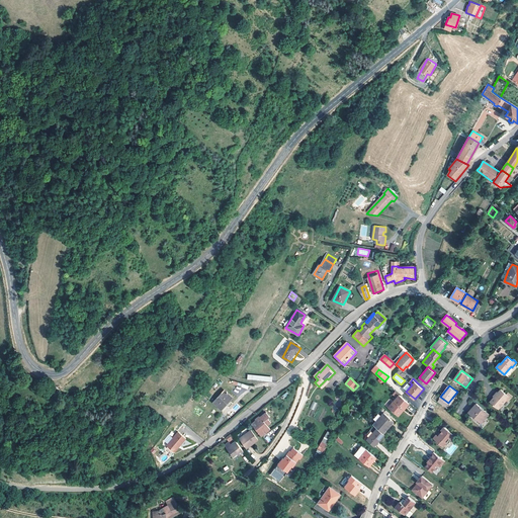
[(233,397),(225,391),(214,402),(223,409),(233,397)]
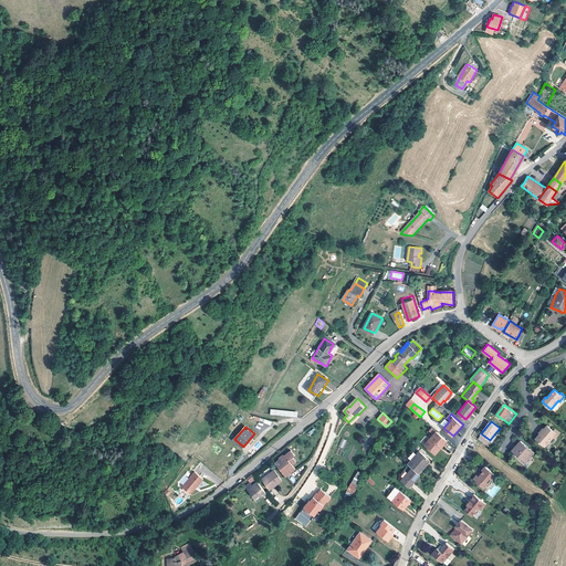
[(549,430),(546,427),(544,429),(543,428),(538,432),(540,433),(536,439),(545,447),(554,437),(555,438),(559,433),(555,429),(553,430),(552,429),(549,430)]
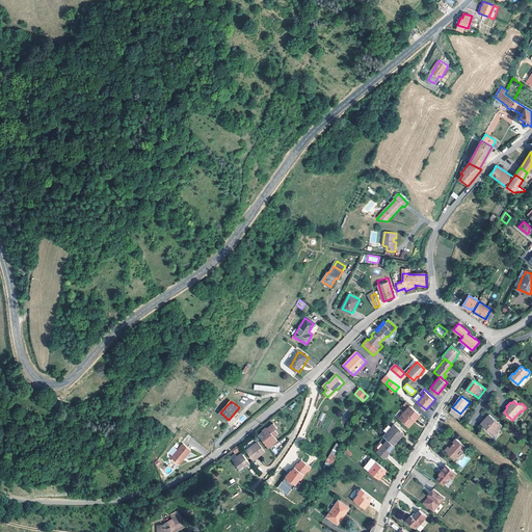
[(422,415),(411,405),(408,408),(400,419),(409,426),(415,420),(417,421),(422,415)]
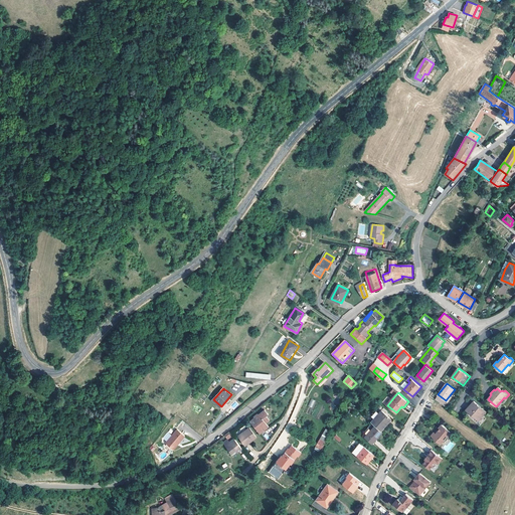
[(443,403),(446,400),(438,394),(436,397),(443,403)]
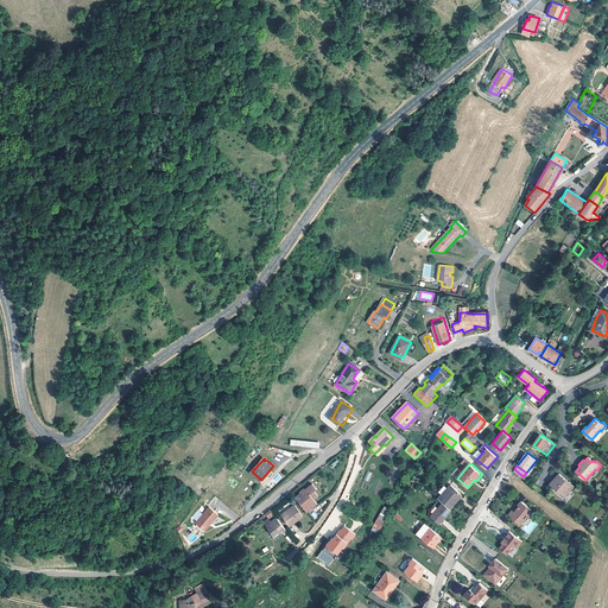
[(564,479),(564,477),(559,474),(551,483),(565,496),(574,486),(569,481),(568,482),(564,479)]
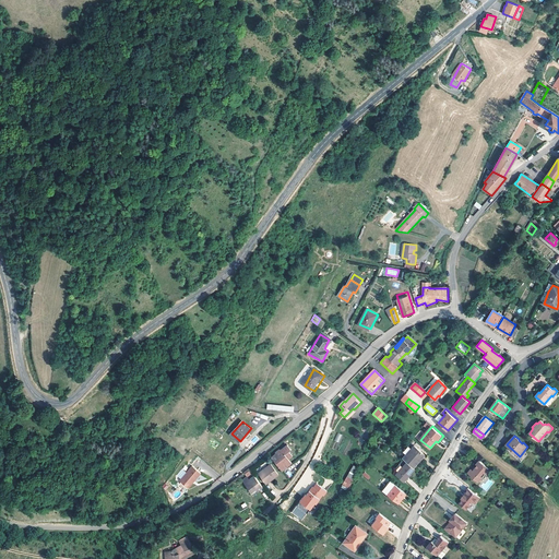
[(403,451),(406,454),(413,448),(408,444),(403,451)]
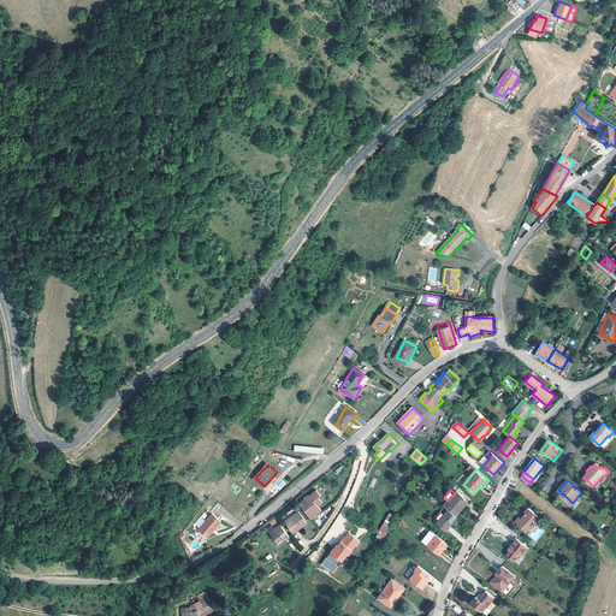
[(449,509),(456,515),(468,501),(457,491),(455,493),(448,501),(444,504),(445,505),(449,509)]
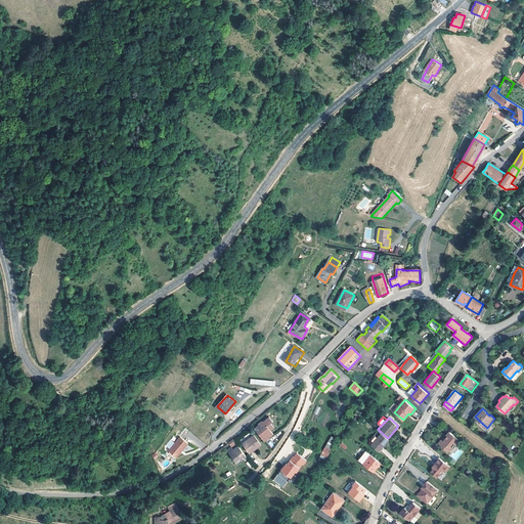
[(264,442),(265,442),(270,437),(269,435),(271,433),(270,432),(274,429),(271,425),(273,423),(269,419),(264,423),(262,423),(259,426),(255,430),(264,442)]
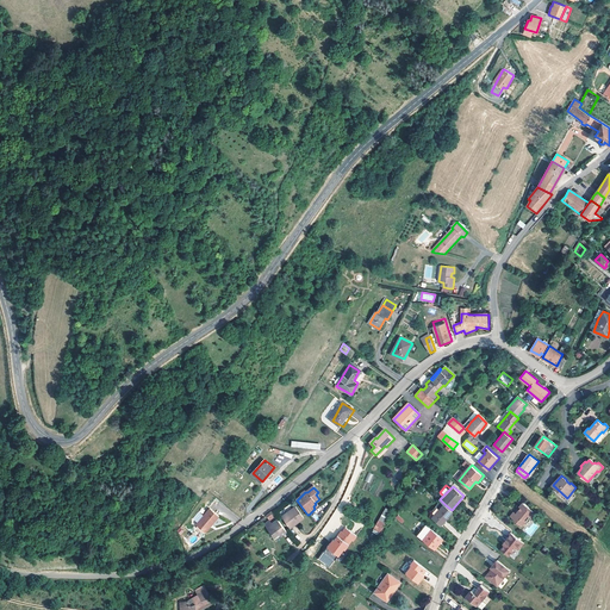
[(431,512),(435,515),(444,504),(441,500),(431,512)]
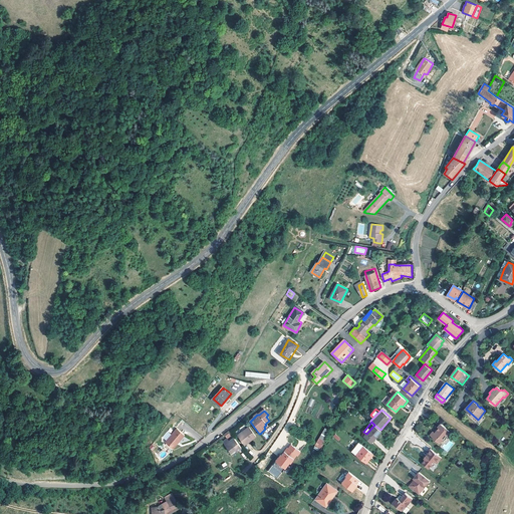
[(435,433),(434,432),(434,431),(431,435),(440,443),(443,440),(443,439),(446,435),(447,436),(448,436),(451,436),(453,433),(441,424),(438,427),(439,428),(438,430),(435,433)]
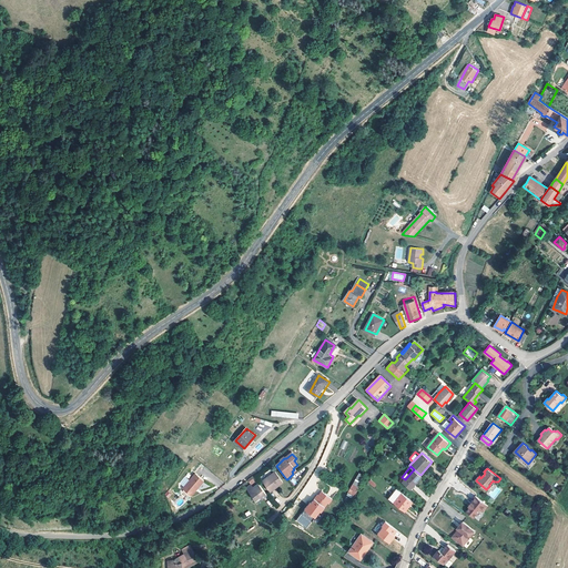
[(414,469),(405,479),(403,482),(412,488),(422,476),(421,475),(414,469)]
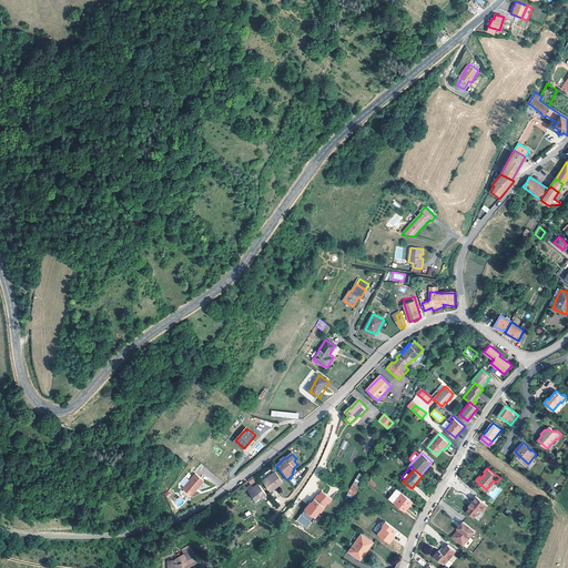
[(274,487),(282,482),(274,472),(262,480),(270,490),(274,487)]
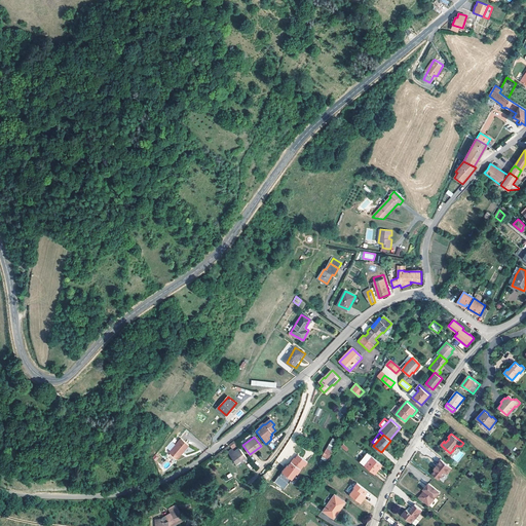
[(178,459),(189,445),(181,438),(170,453),(178,459)]
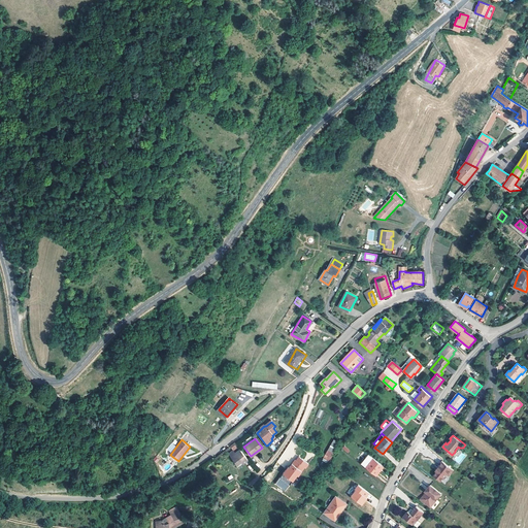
[(333,440),(322,460),(328,463),(338,442),(333,440)]
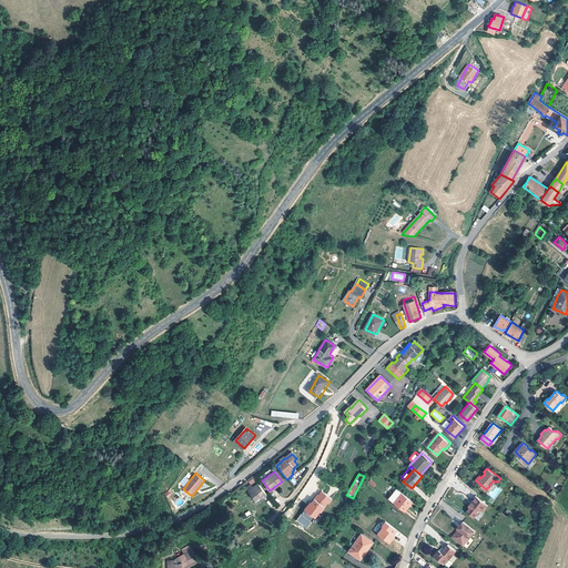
[(257,483),(252,486),(247,490),(253,499),(259,496),(260,498),(265,494),(257,483)]
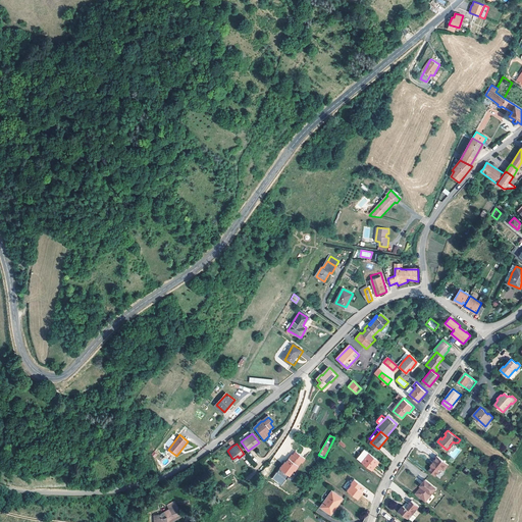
[(361,461),(369,452),(364,448),(361,453),(359,455),(357,458),(361,461)]
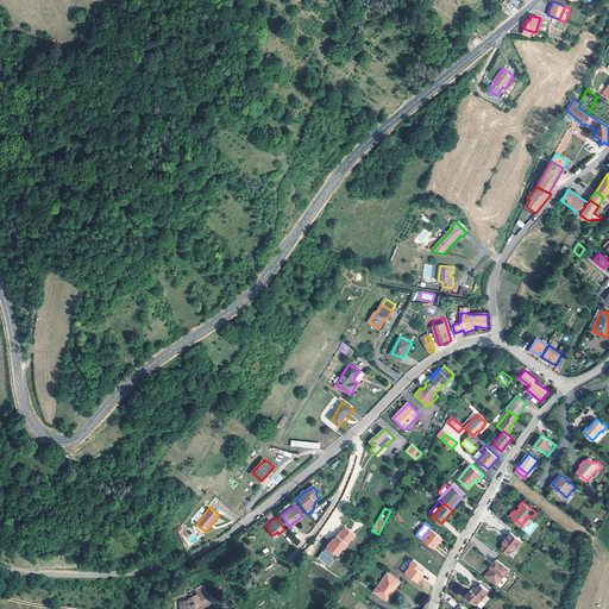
[(355,535),(344,527),(340,531),(339,531),(332,540),(331,539),(321,551),(334,560),(339,560),(346,551),(343,548),(350,539),(351,540),(355,535)]
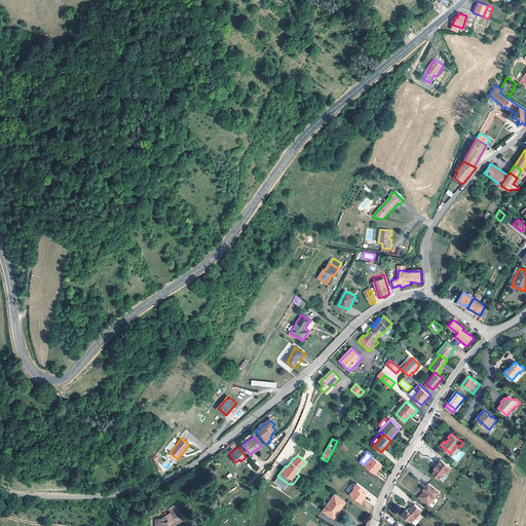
[(377,466),(380,462),(372,455),(364,464),(375,473),(379,467),(377,466)]
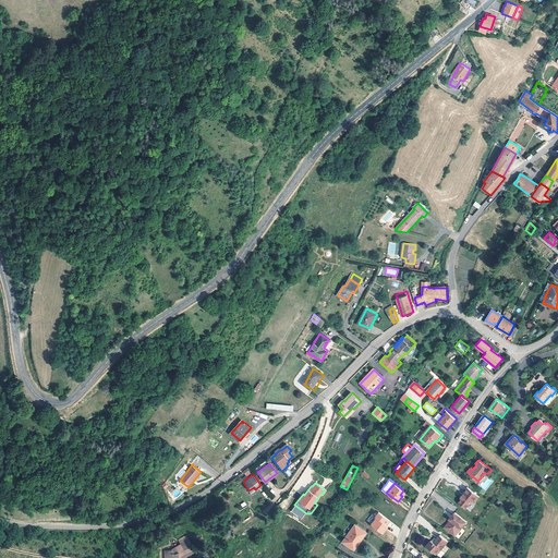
[(468,487),(463,492),(465,493),(464,494),(463,494),(461,497),(462,498),(459,502),(465,508),(472,500),(474,502),(480,496),(468,487)]
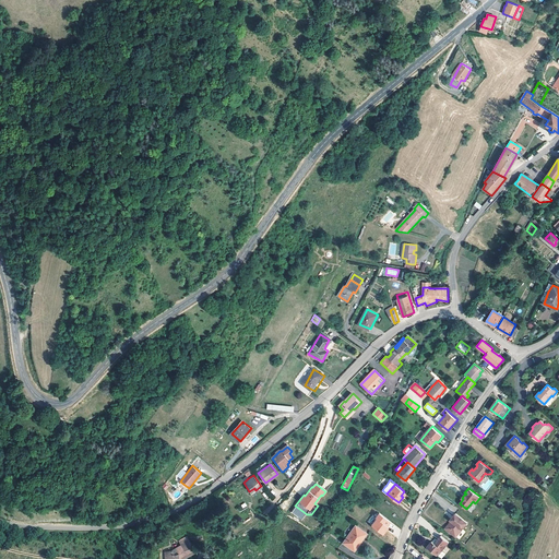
[(451,520),(445,527),(455,536),(467,522),(455,513),(452,516),(453,518),(451,520)]
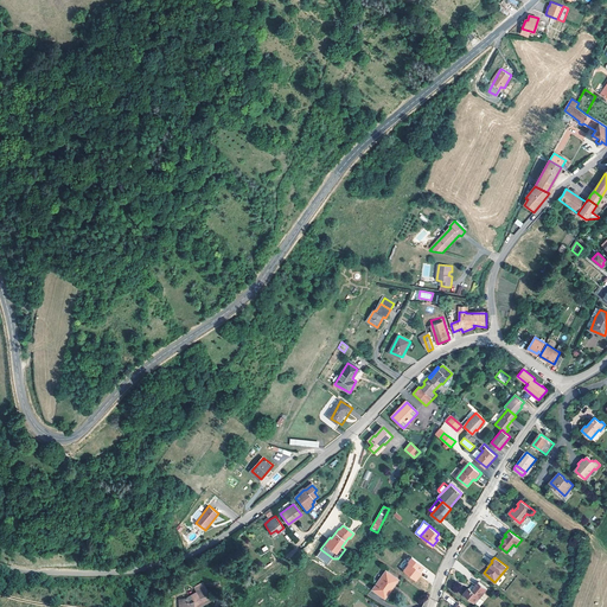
[(416,582),(426,568),(411,558),(402,573),(416,582)]
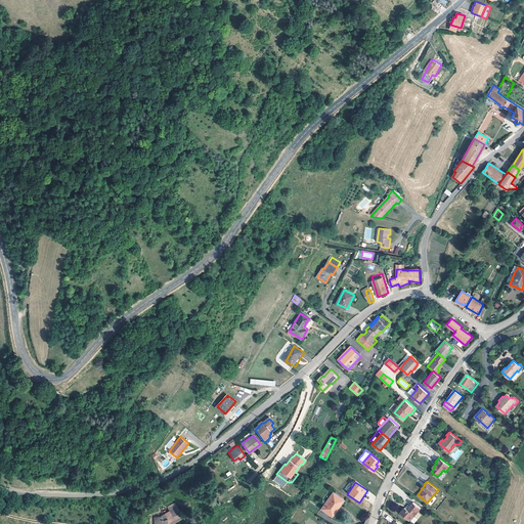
[(322,509),(334,517),(345,500),(335,493),(322,509)]
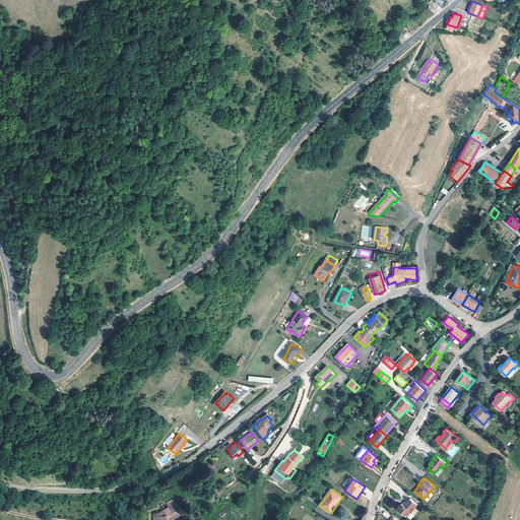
[(417,504),(409,498),(407,502),(408,503),(404,506),(401,504),(397,509),(406,516),(410,511),(411,512),(414,508),(417,504)]
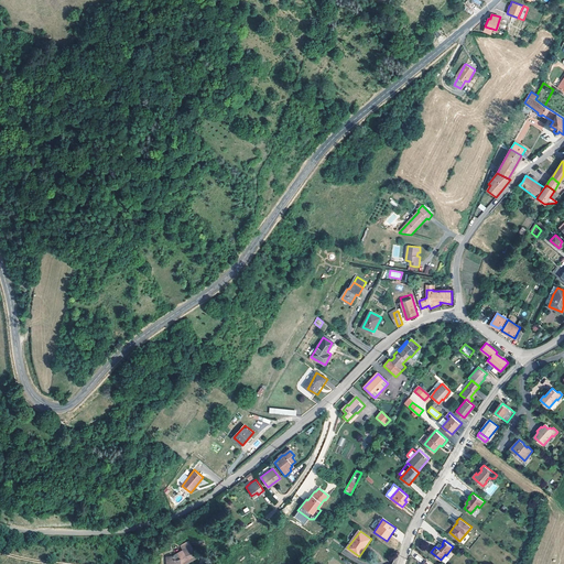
[(192,548),(185,552),(180,555),(179,555),(176,556),(175,557),(169,559),(167,563),(188,563),(198,559),(192,548)]
